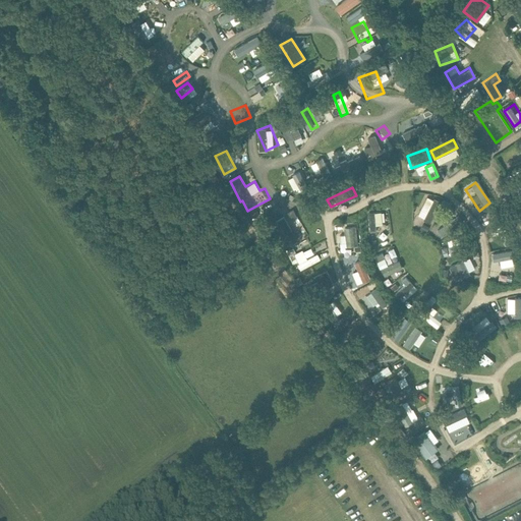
[(425,196),(416,216),(429,222),(438,203),(425,196)]
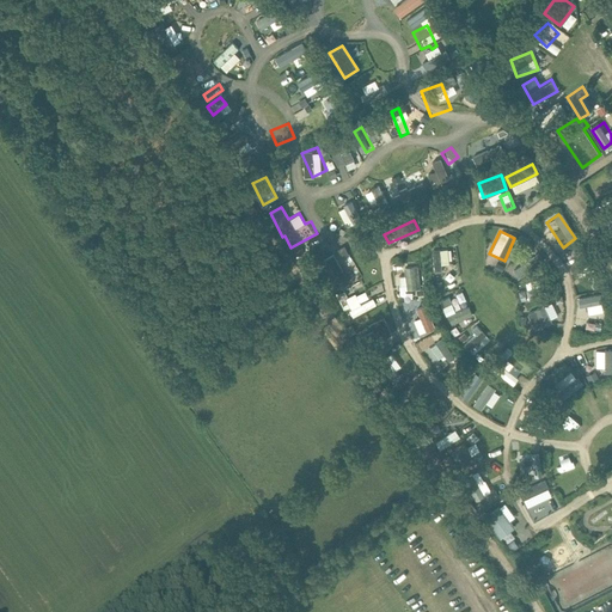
[(432,249),(432,270),(448,270),(447,248),(432,249)]
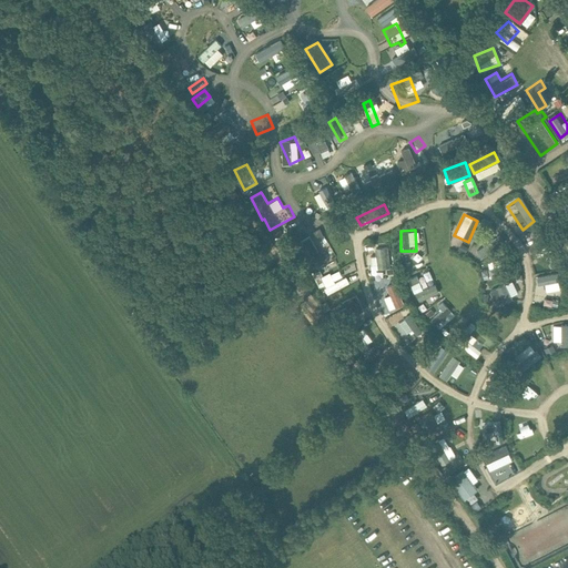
[(311,267),(323,262),(313,240),(301,246),(311,267)]
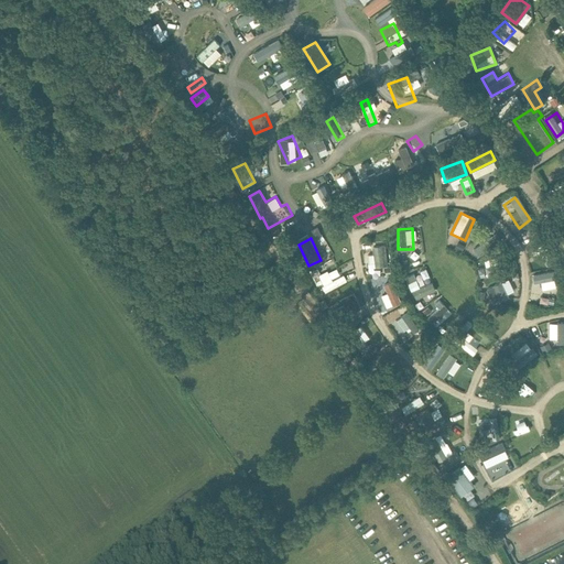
[(367,255),(368,268),(384,266),(381,245),(371,246),(372,253),(367,255)]
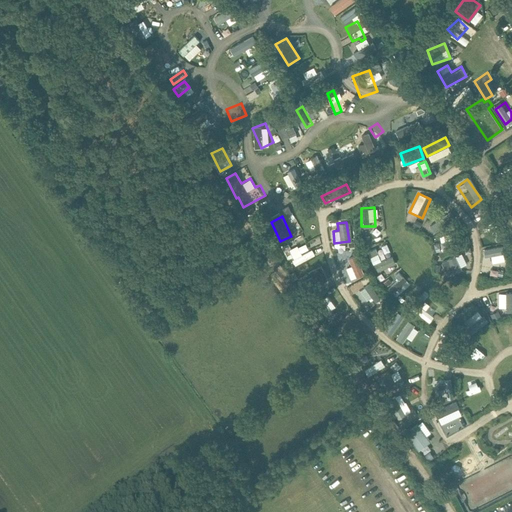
[(482,249),(483,257),(490,256),(491,263),(505,261),(504,246),(482,249)]
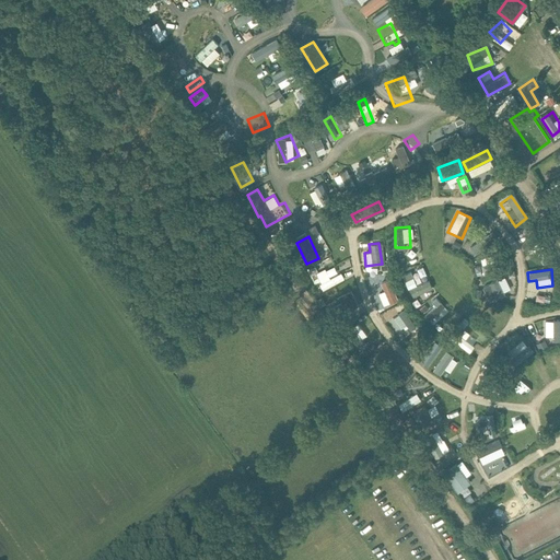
[(432,288),(428,279),(417,283),(410,270),(400,275),(411,298),(432,288)]
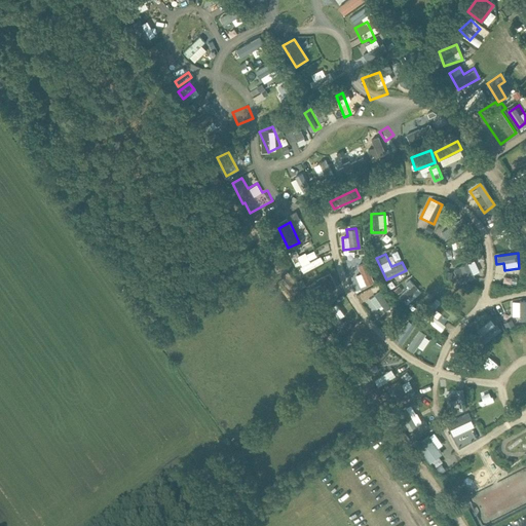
[(355,264),(359,273),(354,274),(359,287),(373,283),(366,261),(355,264)]
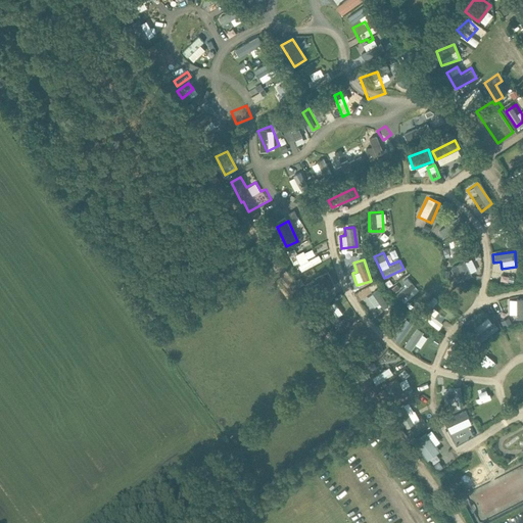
[(465,260),(450,267),(457,282),(471,276),(465,260)]
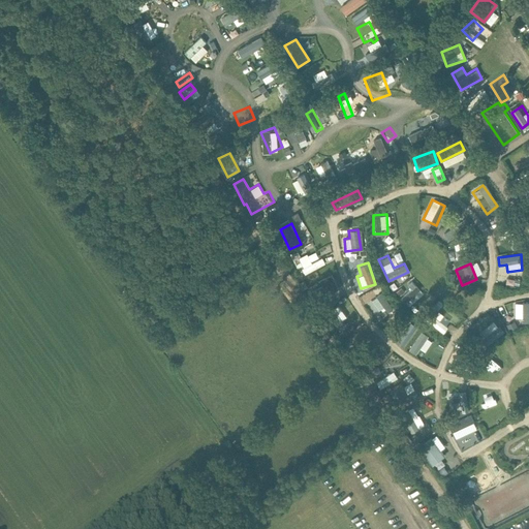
[(333,275),(318,280),(324,293),(338,288),(333,275)]
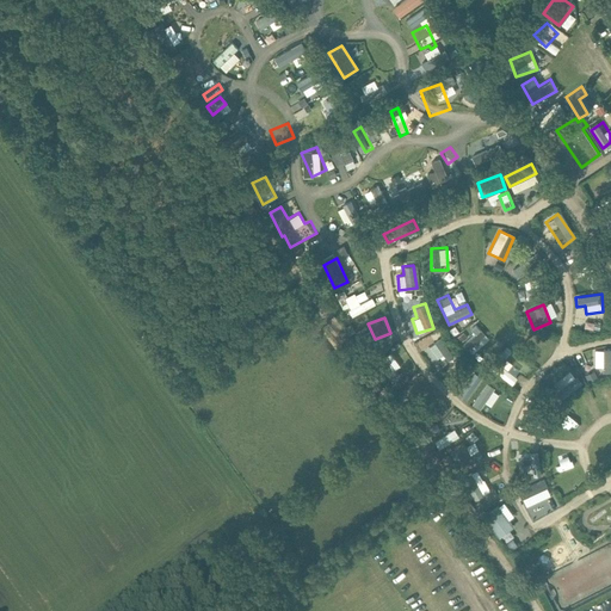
[(473,356),(491,340),(479,327),(462,343),(473,356)]
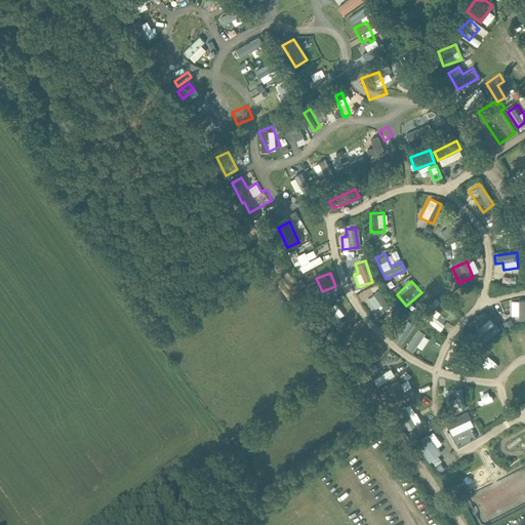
[(381,314),(391,305),(376,291),(368,300),(381,314)]
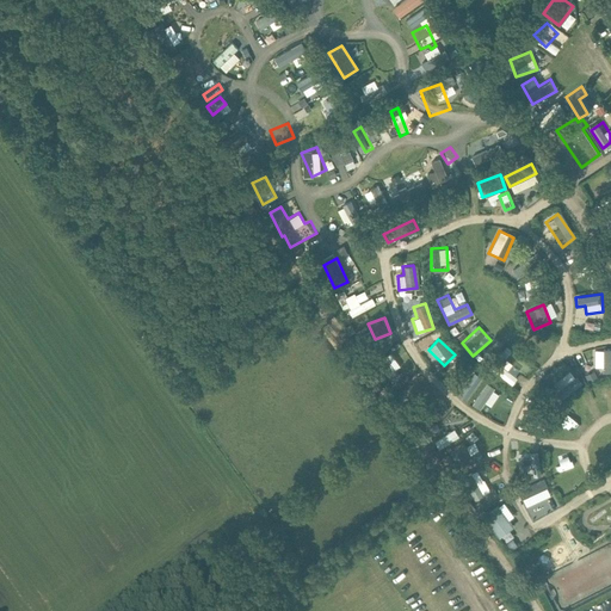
[(603,372),(610,371),(610,349),(593,350),(594,366),(602,366),(603,372)]
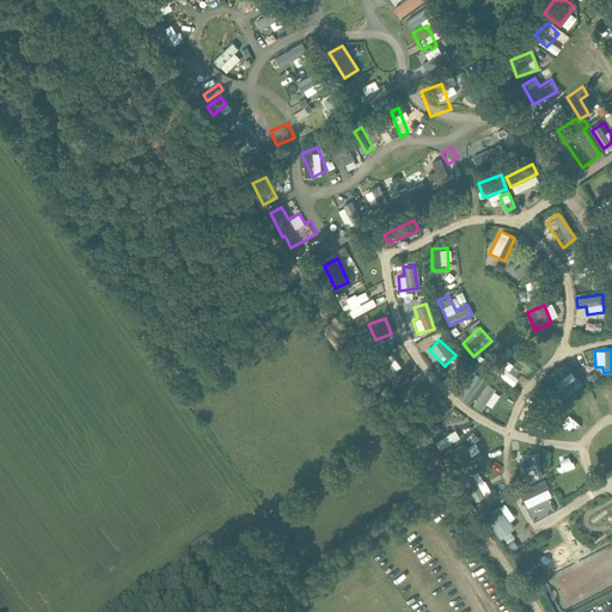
[(395,352),(379,359),(390,384),(405,377),(395,352)]
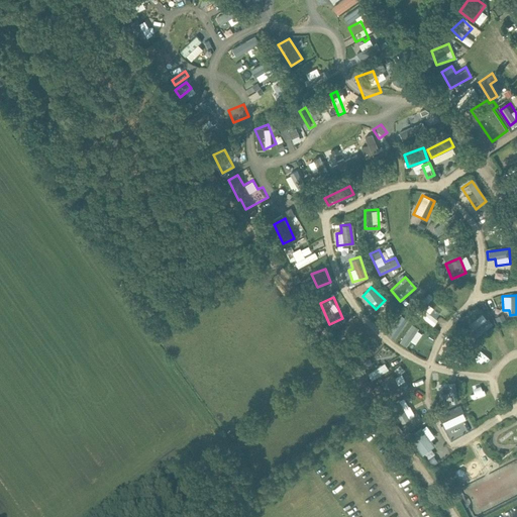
[(423,300),(415,311),(432,325),(441,314),(423,300)]
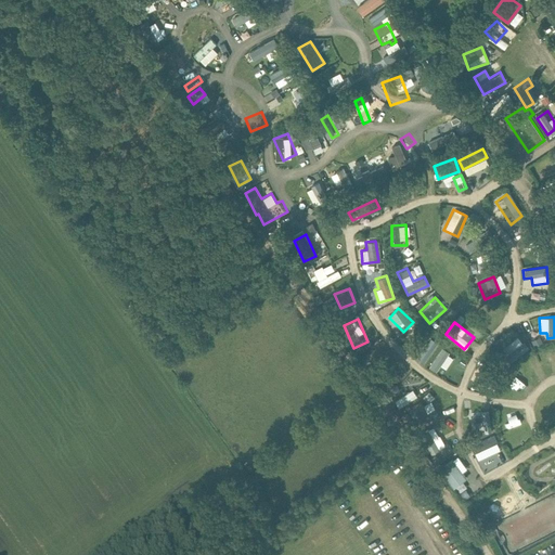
[(430,337),(415,357),(422,362),(438,343),(430,337)]
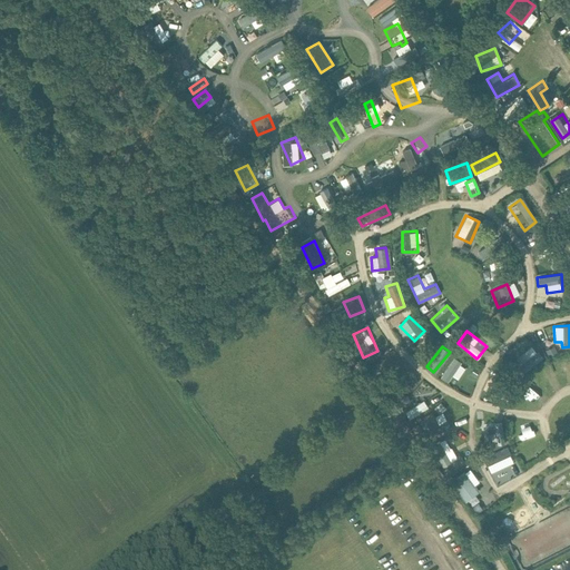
[(546,350),(549,355),(557,352),(553,346),(546,350)]
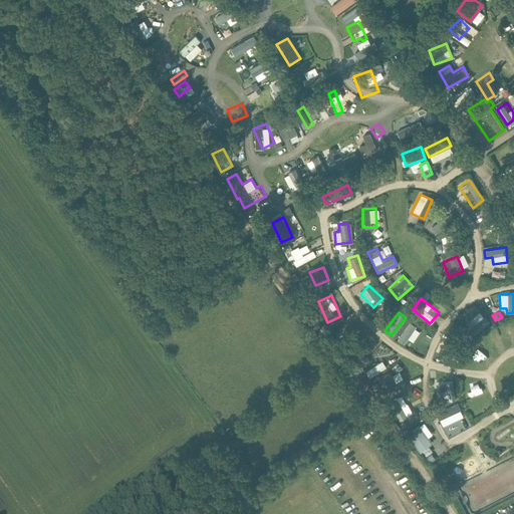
[(474,334),(490,322),(485,316),(479,320),(476,316),(466,324),(474,334)]
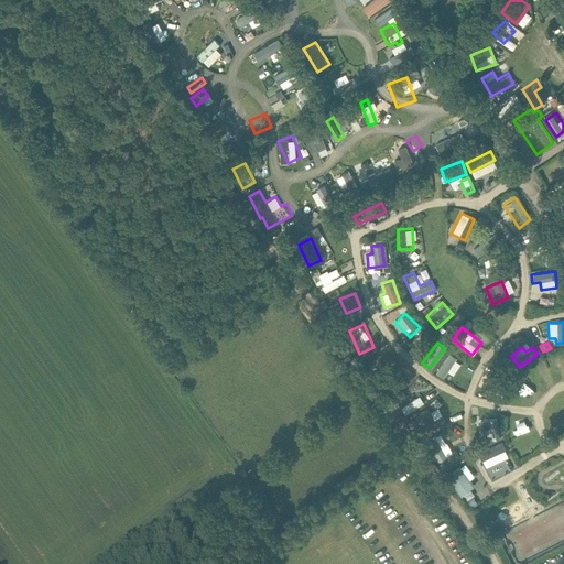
[(447,371),(453,375),(461,361),(446,354),(435,373),(444,378),(447,371)]
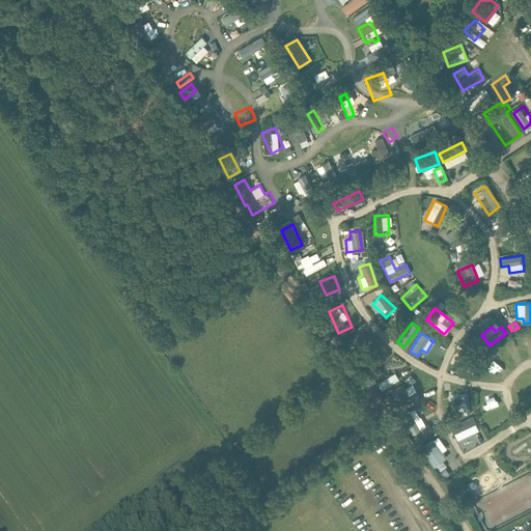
[(365,348),(371,367),(381,364),(374,345),(365,348)]
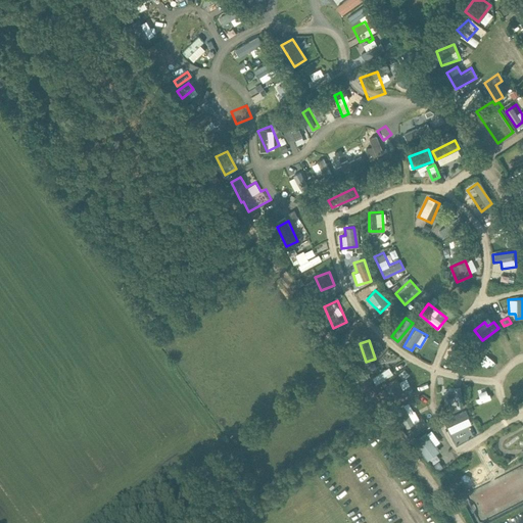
[(389,367),(371,377),(375,384),(393,374),(389,367)]
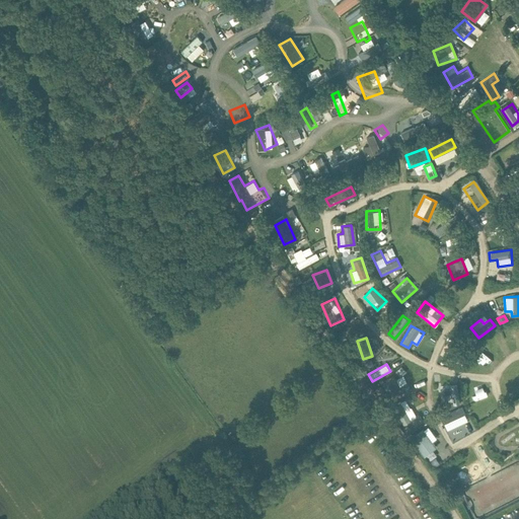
[(383,383),(389,397),(410,390),(403,375),(383,383)]
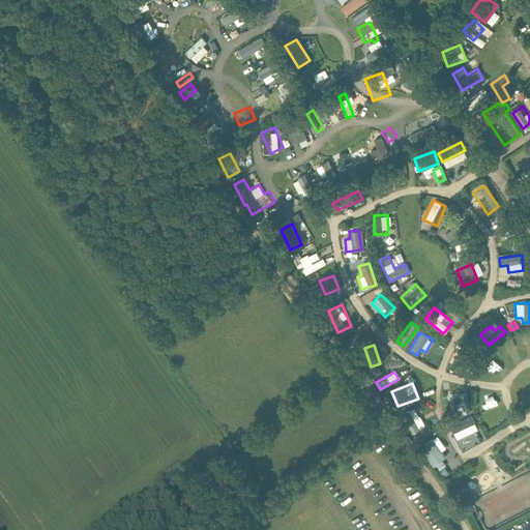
[(402,412),(409,433),(423,428),(416,407),(402,412)]
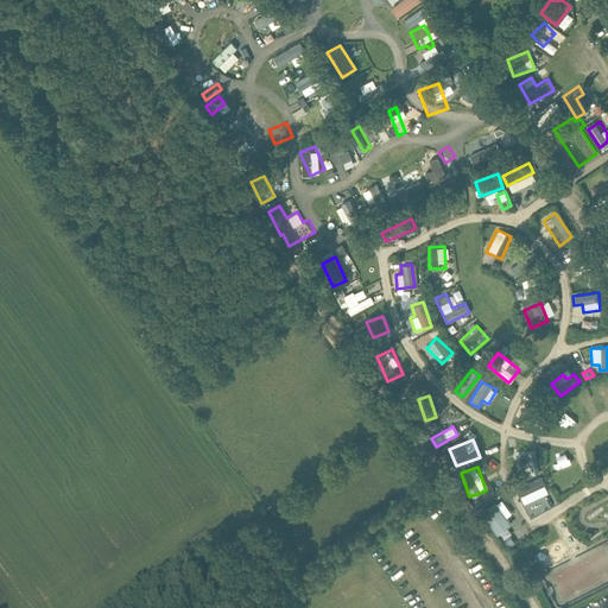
[(530,518),(557,505),(544,477),(517,492),(530,518)]
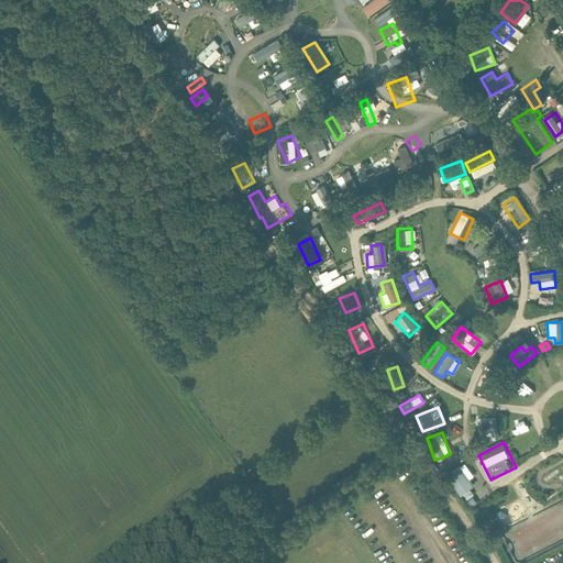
[(459,495),(473,485),(459,465),(444,475),(459,495)]
